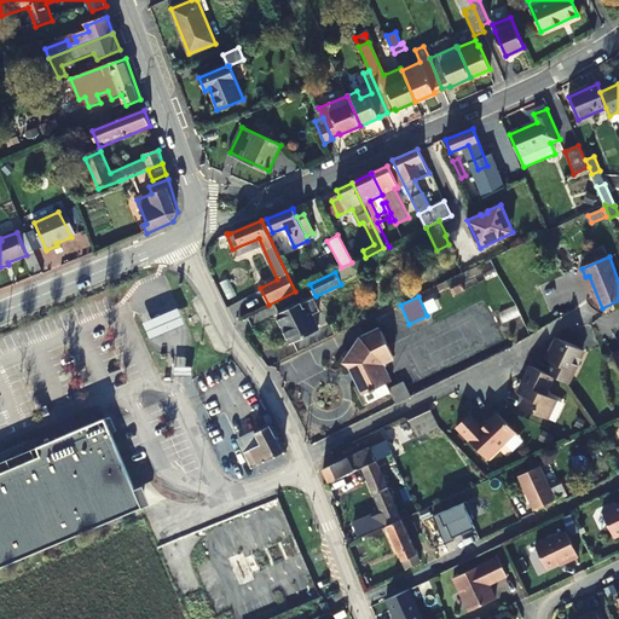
[(319,311),(313,299),(277,317),(290,343),(318,330),(311,316),(319,311)]
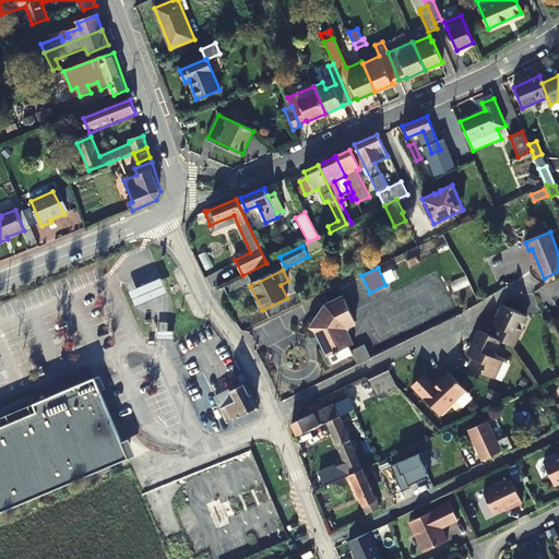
[(170,296),(164,282),(131,294),(138,309),(170,296)]
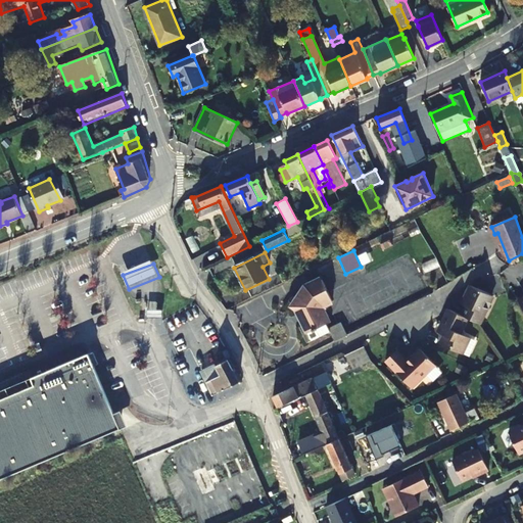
[(332,301),(322,281),(314,284),(311,289),(306,286),(298,298),(292,306),(298,310),(300,313),(302,319),(301,320),(311,339),(328,331),(325,325),(329,323),(321,306),(332,301)]
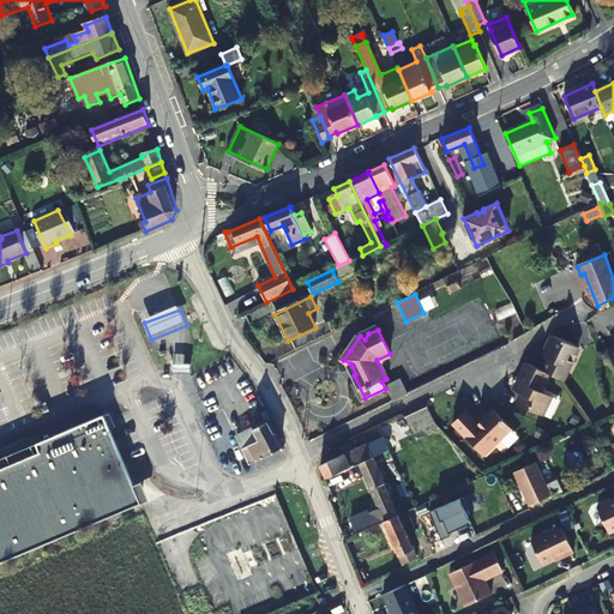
[(552,361),(546,372),(548,373),(563,380),(578,347),(554,336),(543,356),(552,361)]
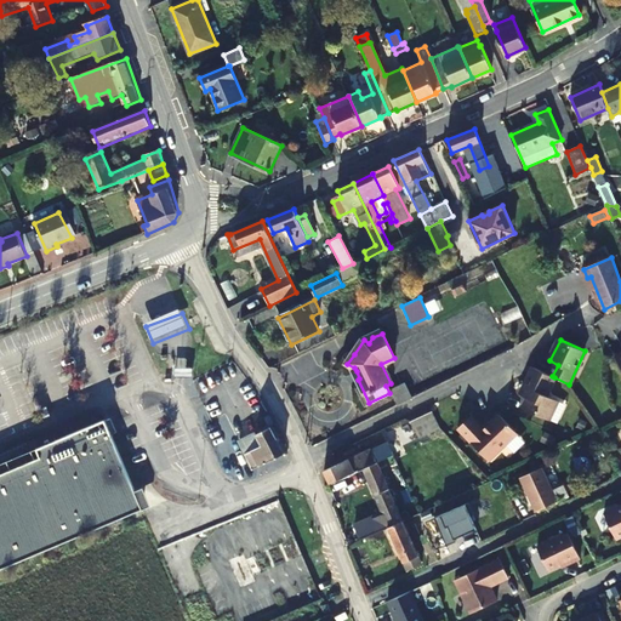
[(554,377),(552,376),(533,368),(520,396),(531,400),(527,409),(548,420),(557,400),(546,396),(554,377)]
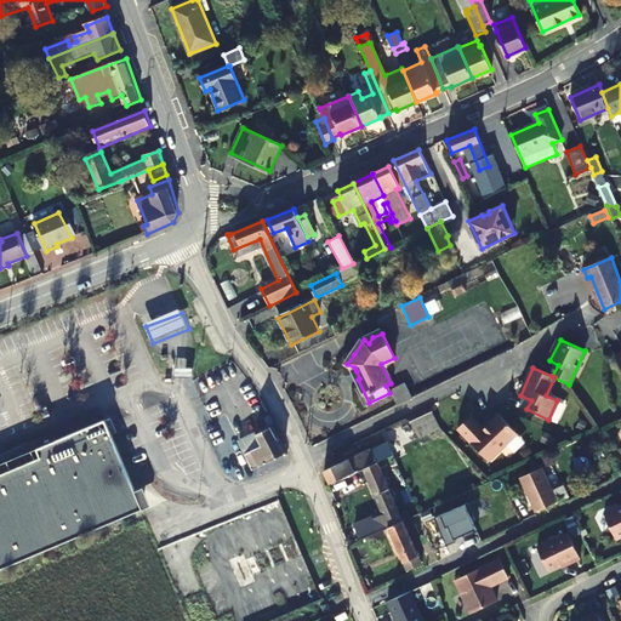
[(411,398),(404,383),(389,389),(397,405),(411,398)]
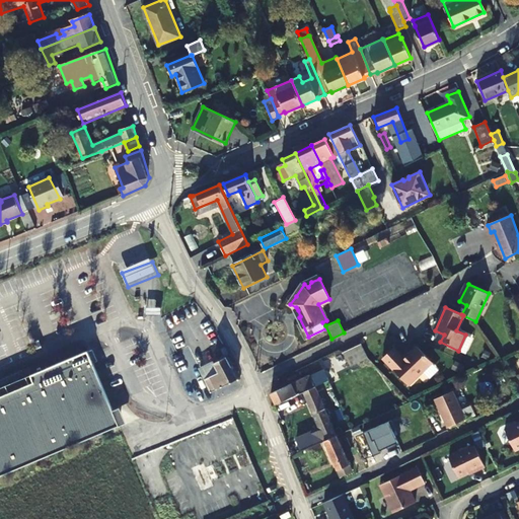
[(225,353),(217,344),(210,352),(214,359),(225,353)]
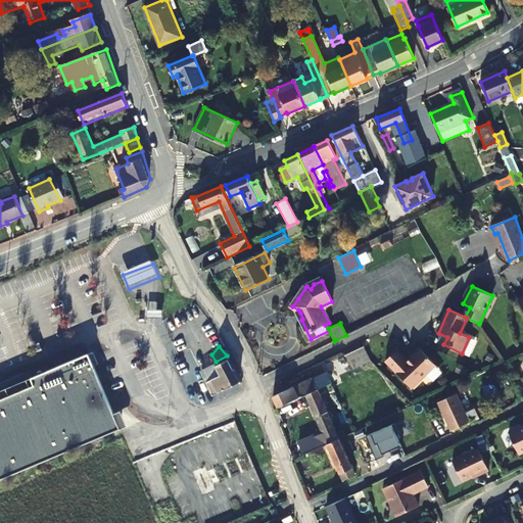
[(370,361),(364,347),(345,355),(351,369),(370,361)]
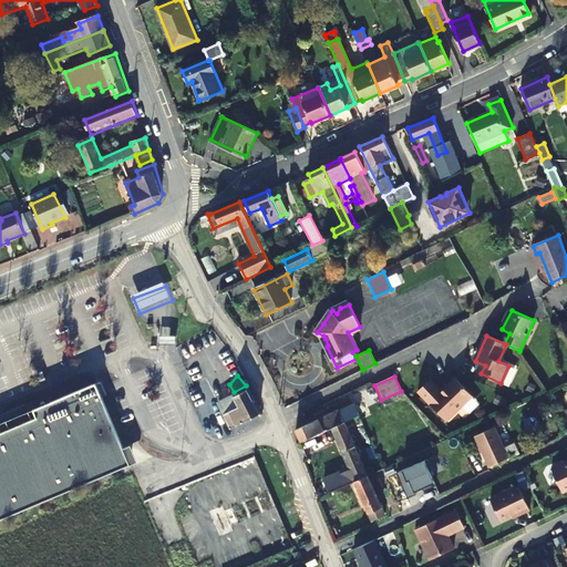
[(227,401),(217,380),(209,383),(219,404),(227,401)]
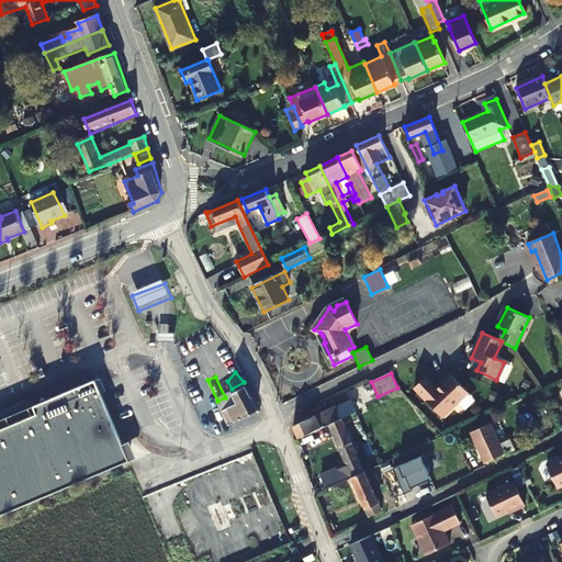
[(426,378),(414,389),(441,418),(468,394),(451,377),(437,390),(426,378)]
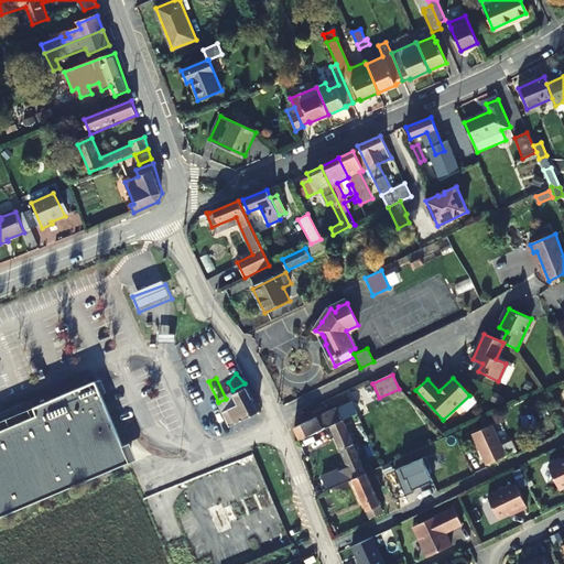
[(0,518),(131,461),(97,380),(0,423),(0,518)]
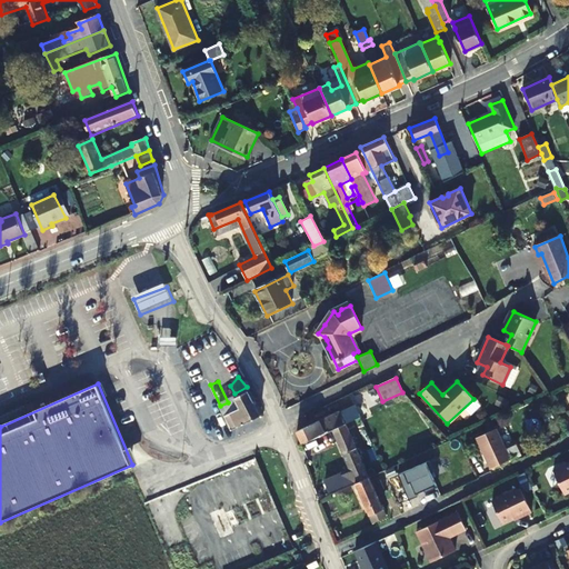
[(237,408),(222,415),(229,429),(259,416),(248,390),(232,397),(237,408)]
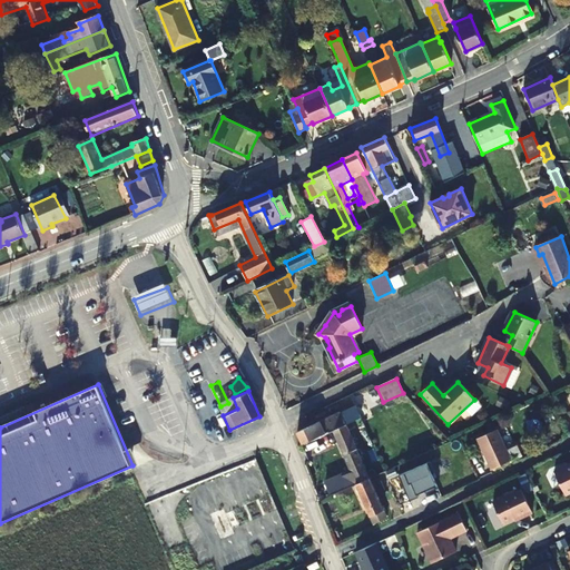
[(333,431),(346,425),(341,412),(297,432),(303,444),(333,431)]
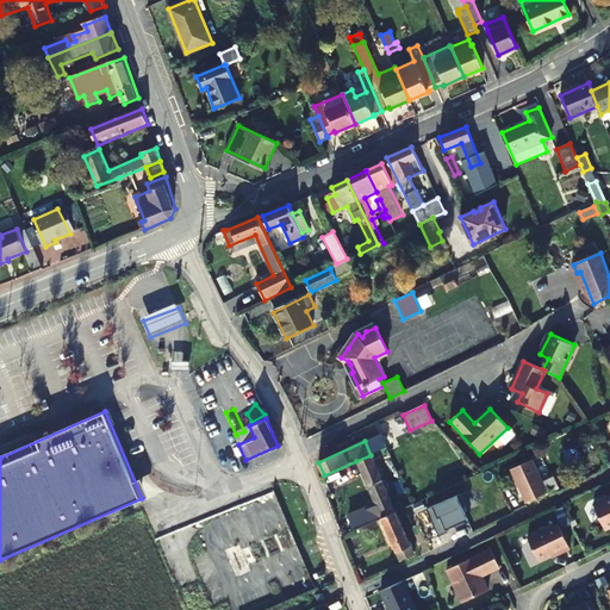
[(372,524),(381,520),(396,512),(371,455),(356,461),(377,505),(366,511),(372,524)]
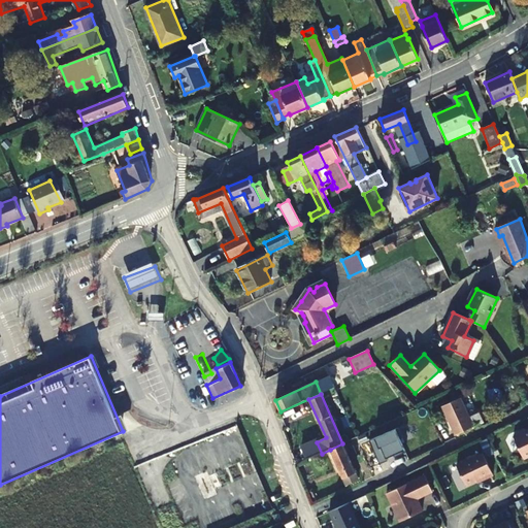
[(463,398),(466,411),(474,410),(470,396),(463,398)]
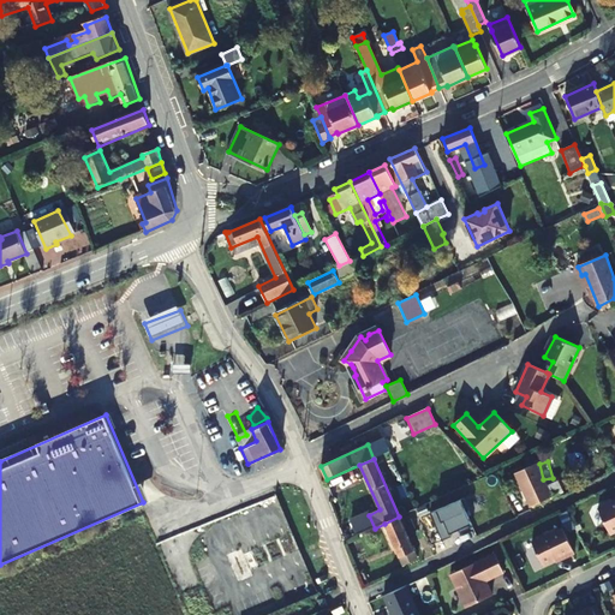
[(551,497),(536,464),(515,473),(531,507),(551,497)]
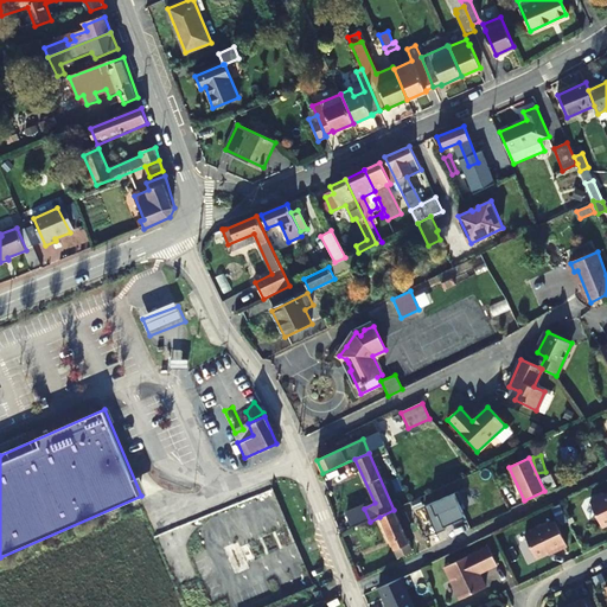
[(425,506),(436,534),(446,530),(445,528),(453,524),(453,526),(466,521),(460,505),(462,504),(458,492),(425,506)]
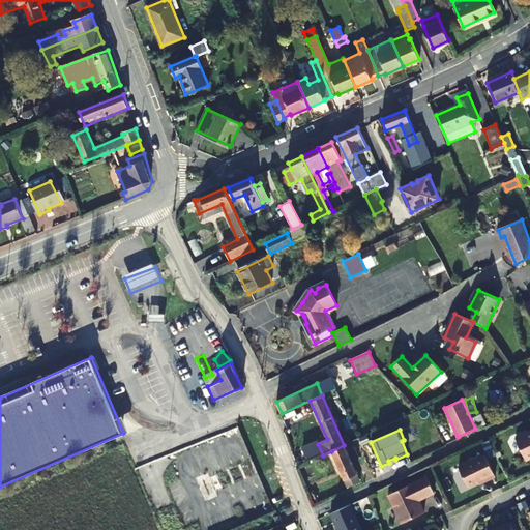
[(529,432),(516,439),(526,462),(529,459),(529,432)]
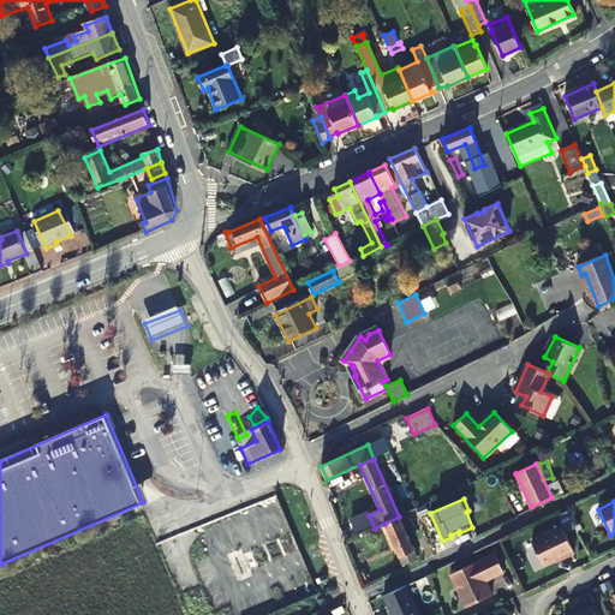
[(399,517),(384,524),(404,566),(418,559),(399,517)]
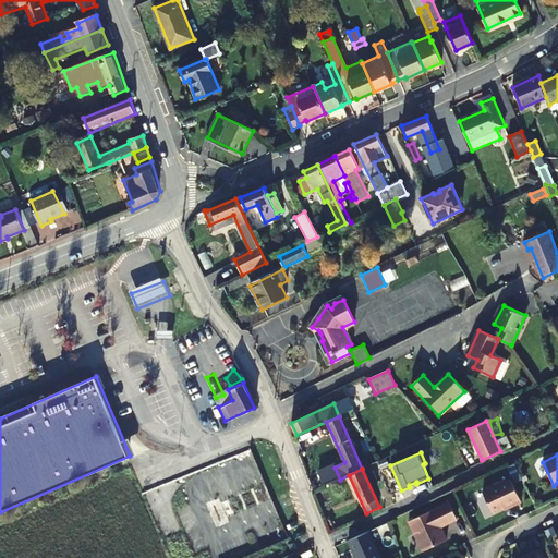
[(521,502),(510,478),(483,493),(493,513),(509,506),(510,508),(521,502)]
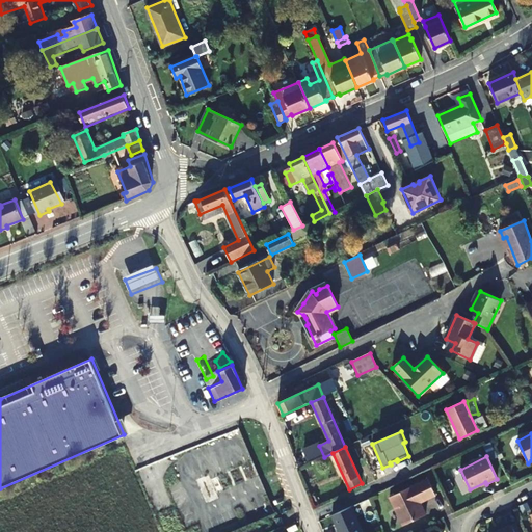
[(254,461),(242,466),(247,480),(260,475),(254,461)]
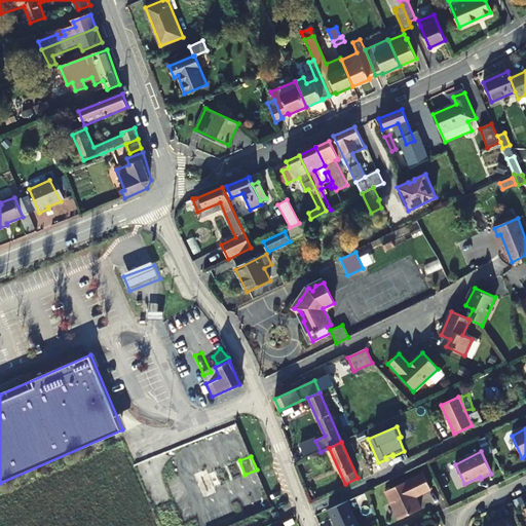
[(227,465),(233,480),(245,475),(239,460),(227,465)]
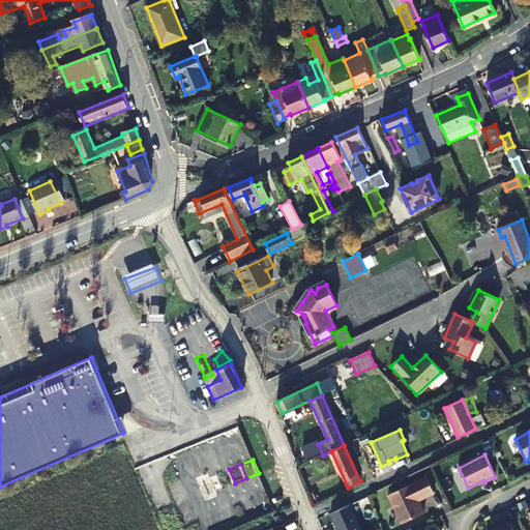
[(225,488),(235,483),(229,469),(218,473),(225,488)]
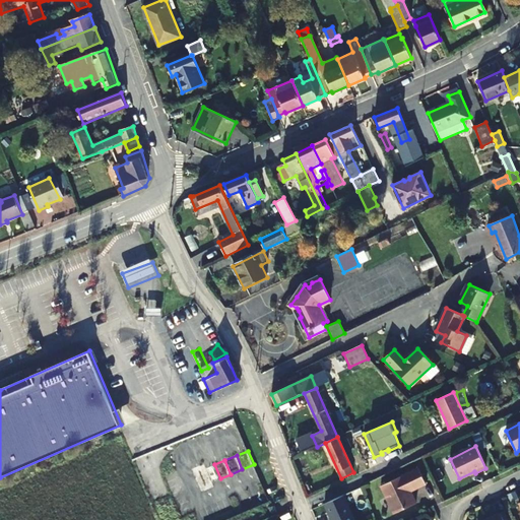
[(220,478),(214,464),(208,467),(214,481),(220,478)]
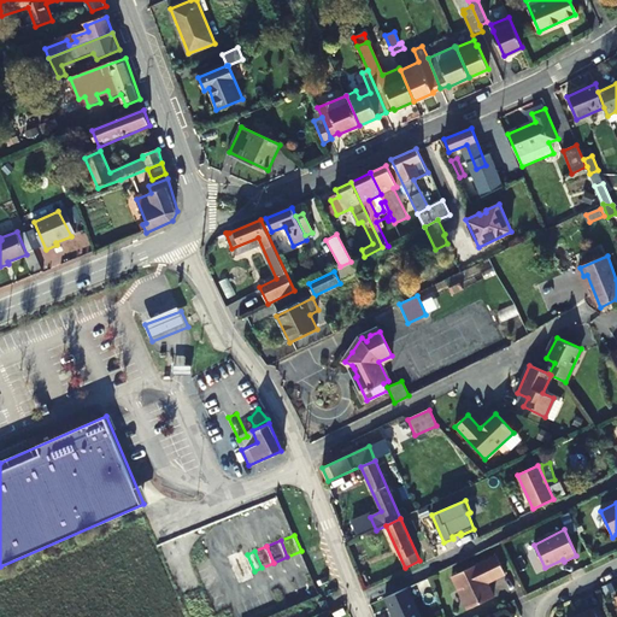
[(505,574),(497,556),(452,576),(468,610),(494,597),(487,582),(505,574)]
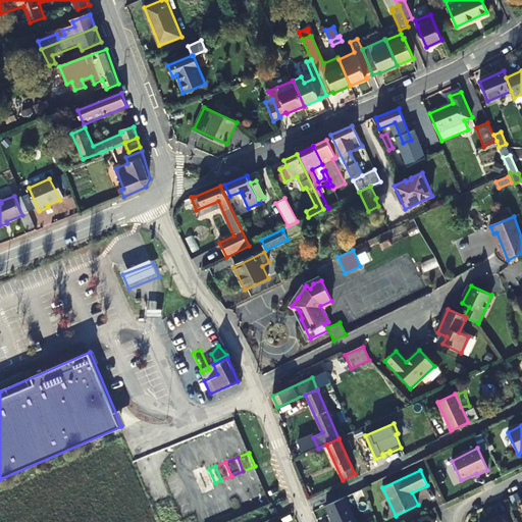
[(325,506),(331,521),(354,521),(345,498),(325,506)]
